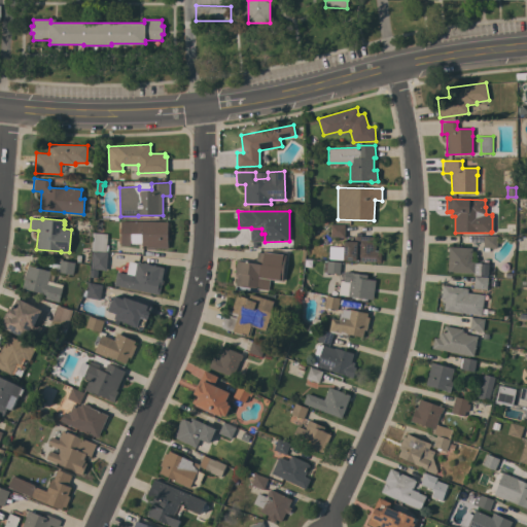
[(169,221),(168,248),(146,248),(146,246),(142,245),(142,243),(131,243),(131,245),(120,245),(120,221),(169,221)]
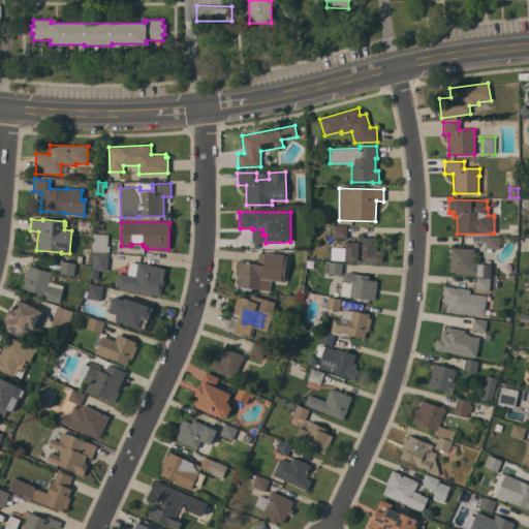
[(346,226),(346,238),(332,238),(333,226),(346,226)]
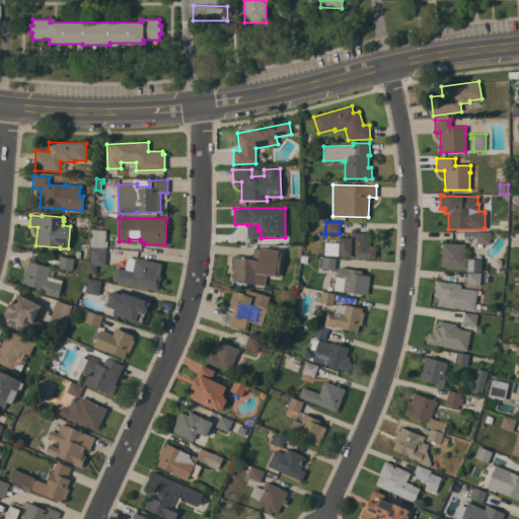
[(92,229),(105,230),(104,247),(91,246),(92,229)]
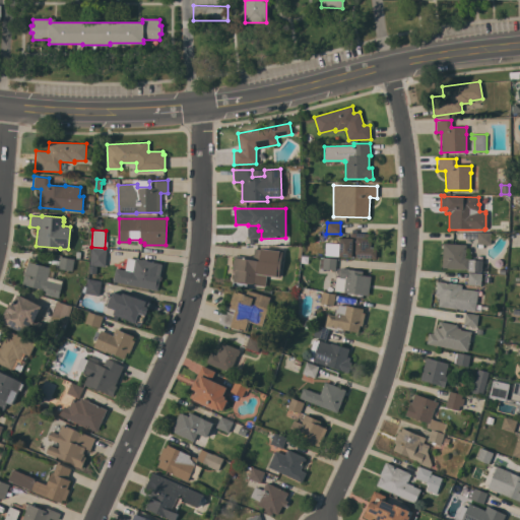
[(369,237),(371,237),(370,247),(376,248),(376,258),(339,257),(339,256),(324,255),(325,243),(339,244),(340,238),(349,238),(349,235),(350,235),(351,233),(369,234),(369,237)]
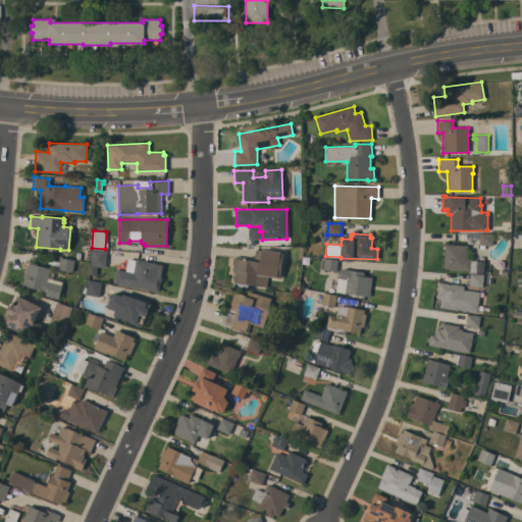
[(492,245),(479,245),(479,233),(492,233),(492,245)]
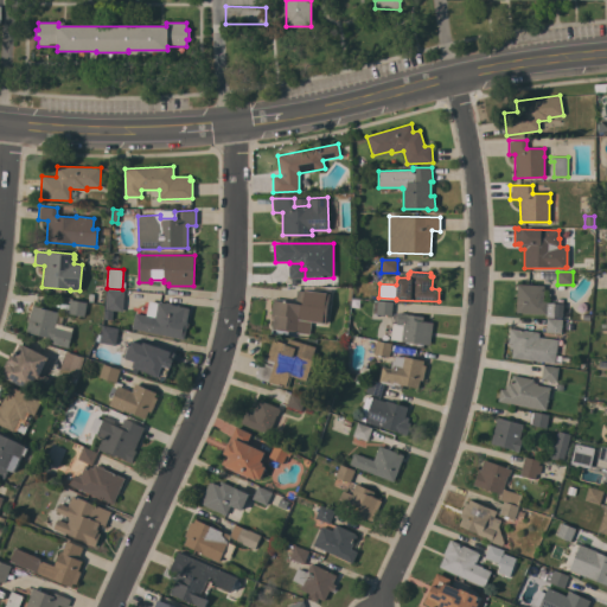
[(516,313),(517,283),(544,286),(543,301),(547,301),(547,302),(563,304),(562,318),(547,317),(545,314),(516,313)]
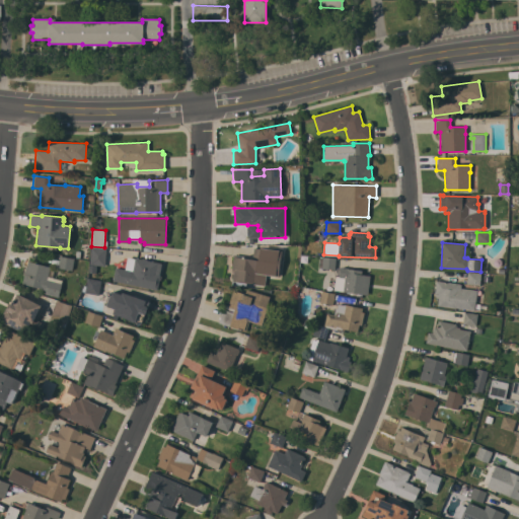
[(233,273),(232,273),(234,255),(252,257),(253,247),(261,248),(283,248),(279,276),(276,276),(276,277),(266,276),(264,289),(231,285),(233,273)]
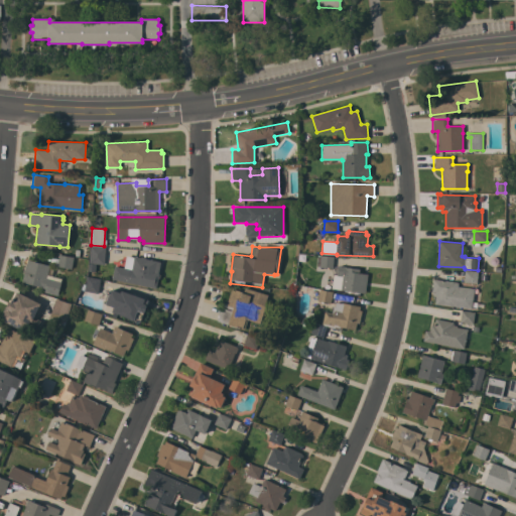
[(104,264),(89,263),(91,247),(106,248),(104,264)]
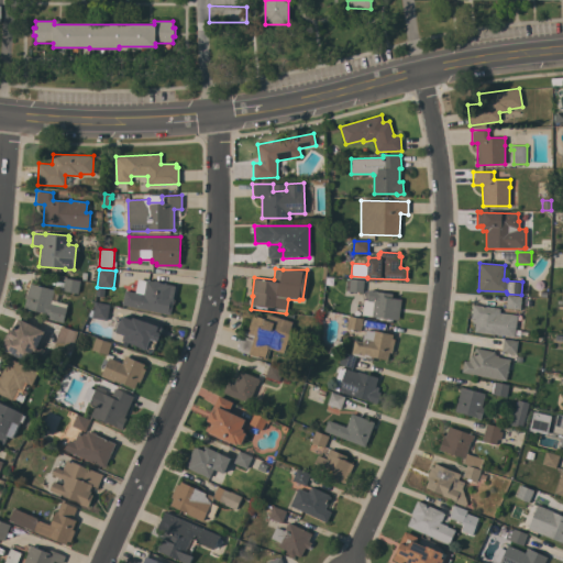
[(65,278),(80,280),(78,294),(62,290),(65,278)]
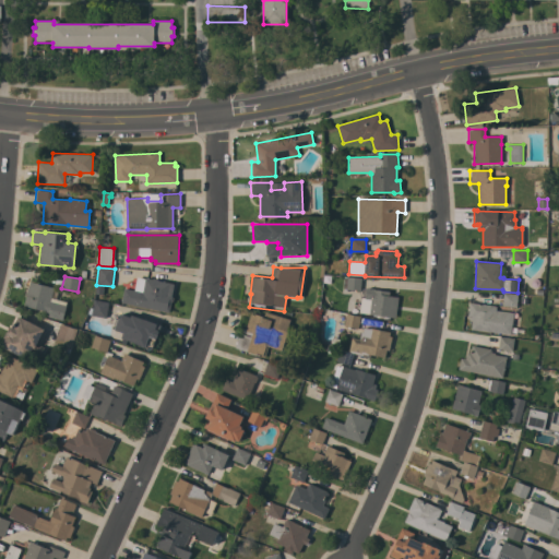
[(121,302),(123,288),(142,292),(145,277),(152,278),(153,278),(158,280),(157,281),(174,284),(171,296),(173,296),(169,312),(121,302)]
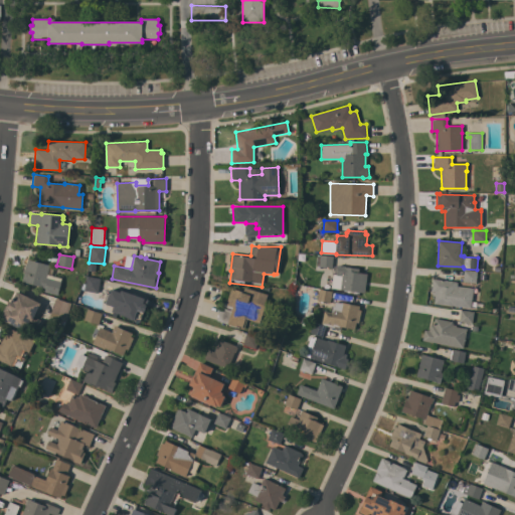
[(332,268),(319,267),(319,266),(316,266),(317,255),(320,256),(320,255),(333,256),(332,268)]
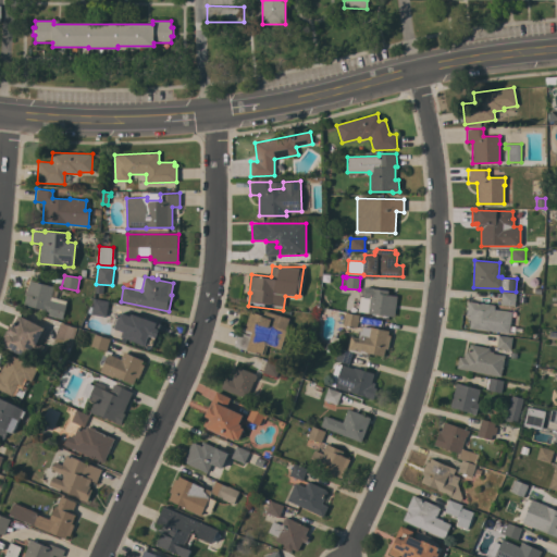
[(53,286),(51,297),(66,300),(65,304),(66,305),(62,319),(48,316),(49,311),(45,311),(46,310),(24,305),(29,280),(53,286)]
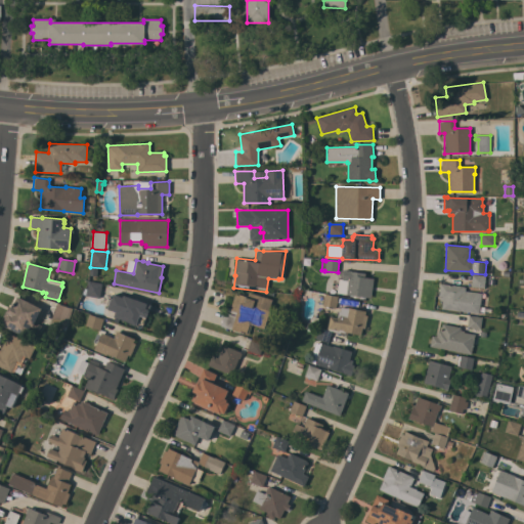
[(346,294),(337,293),(339,278),(343,279),(343,277),(341,276),(342,272),(343,272),(344,269),(350,270),(350,271),(365,273),(365,277),(374,278),(370,298),(346,295),(346,294)]
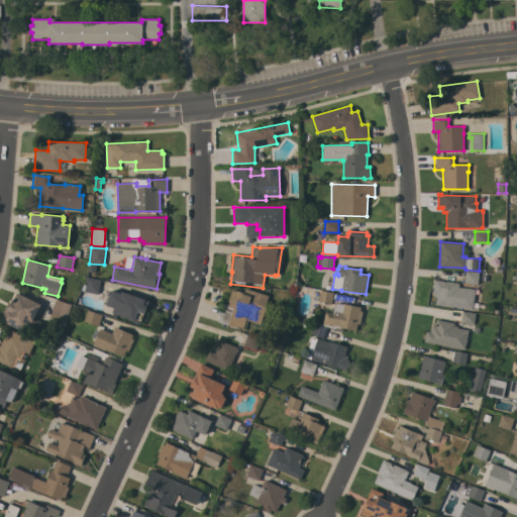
[(466,272),(479,273),(478,284),(464,282),(466,272)]
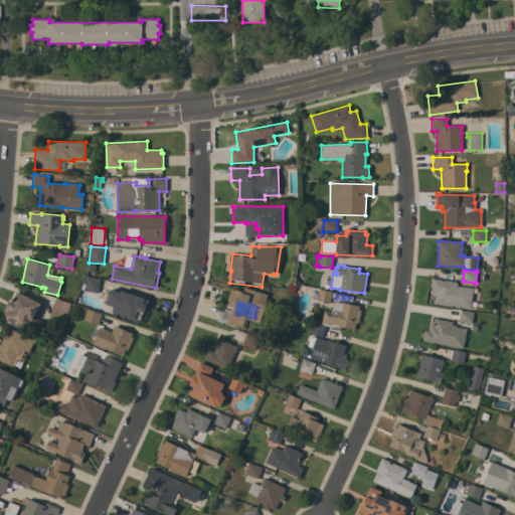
[(86,285),(88,277),(100,280),(98,293),(83,291),(83,290),(80,289),(82,284),(86,285)]
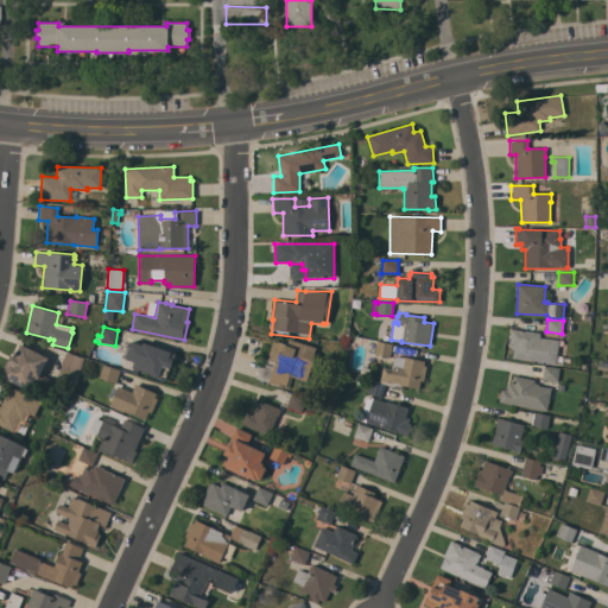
[(512,358),(513,349),(510,348),(510,344),(508,344),(511,329),(538,333),(538,334),(540,334),(539,337),(558,340),(556,363),(512,358)]
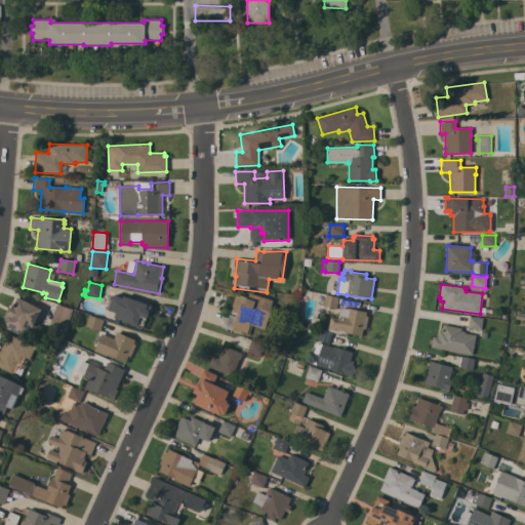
[(220,326),(228,305),(232,306),(236,293),(248,297),(249,292),(272,299),(269,311),(270,312),(265,329),(251,325),(248,335),(220,326)]
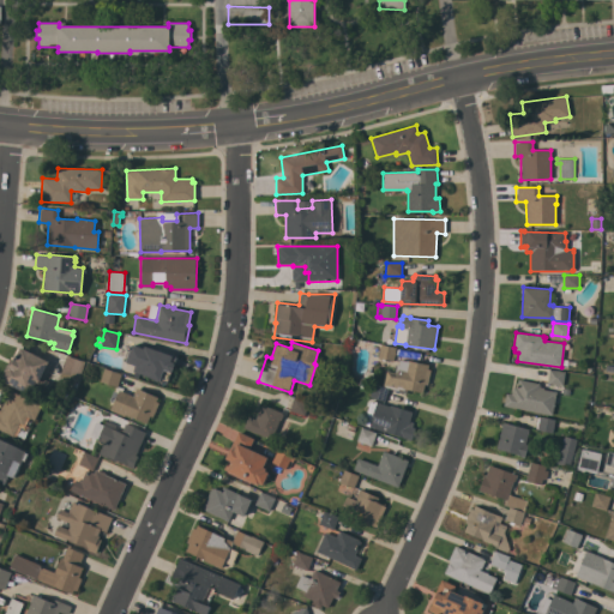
[(139,373),(138,378),(132,377),(133,372),(132,371),(134,365),(126,362),(127,361),(124,361),(128,347),(131,348),(132,344),(144,348),(144,347),(172,355),(176,357),(172,372),(170,372),(167,383),(139,373)]
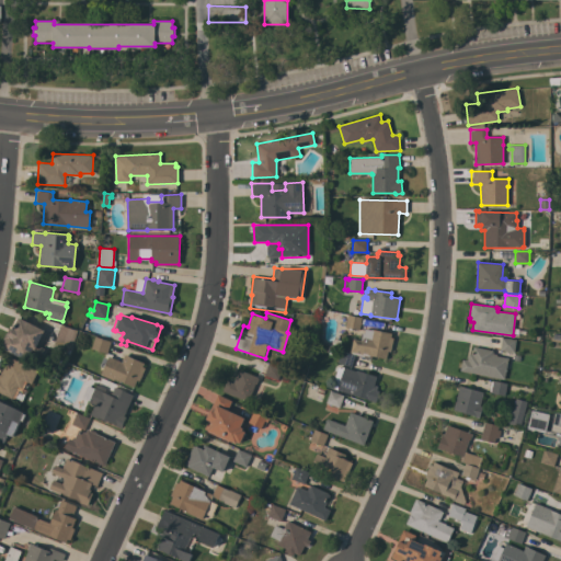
[(362,318),(359,330),(345,327),(347,315),(362,318)]
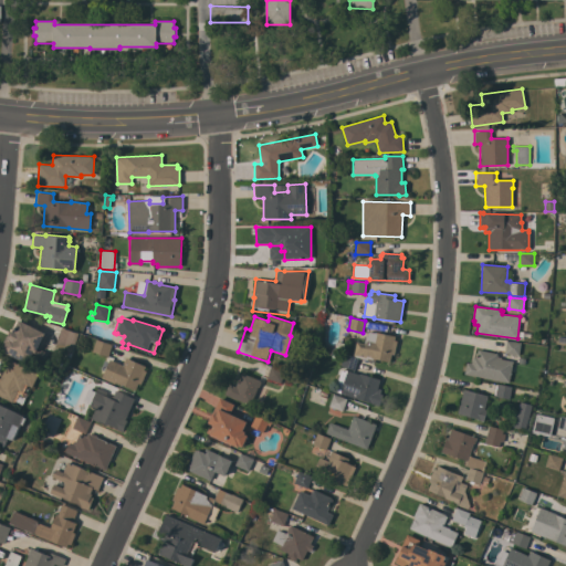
[(44,352),(40,362),(32,358),(35,353),(33,352),(28,364),(0,350),(4,342),(7,336),(10,331),(13,332),(19,321),(44,333),(38,348),(44,352)]
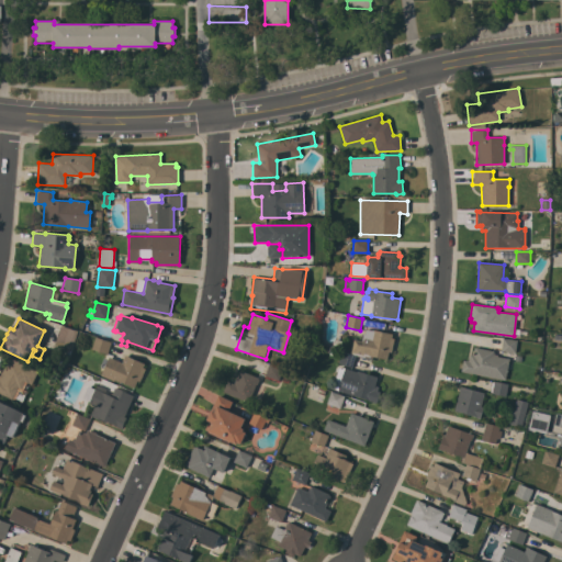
[(77,332),(71,350),(54,345),(59,326),(77,332)]
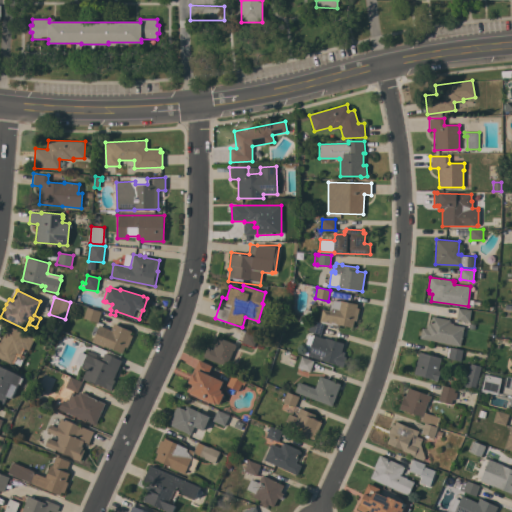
[(357,304),(357,308),(359,308),(356,321),(354,320),(352,327),(339,324),(339,328),(319,322),(322,309),(329,310),(331,304),(332,304),(333,300),(339,301),(339,300),(357,304)]
